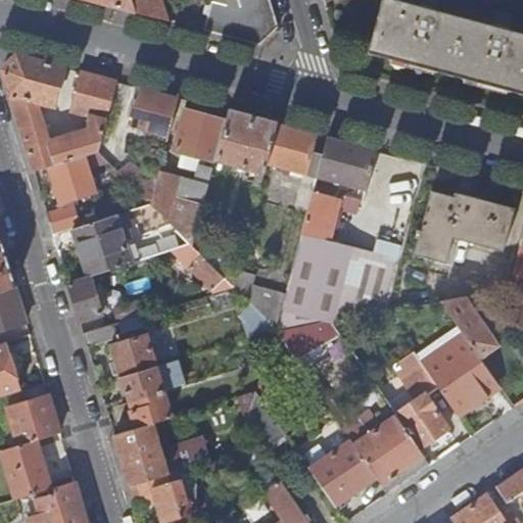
[(83,0),(134,12),(130,0),(83,0)]
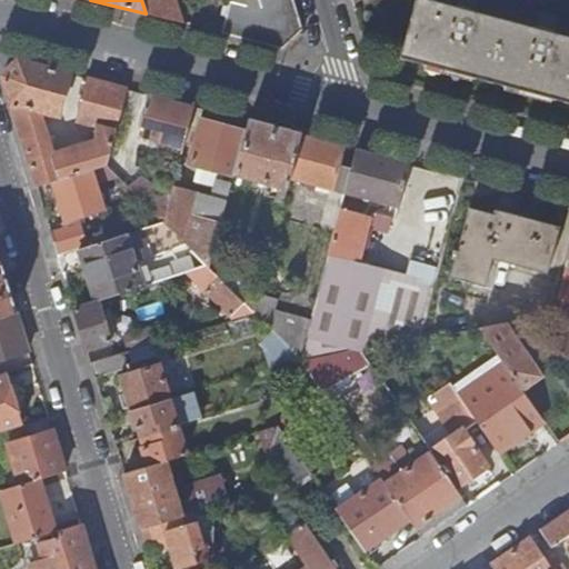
[(141,0),(146,13),(177,21),(178,21),(173,8),(170,0),(141,0)]
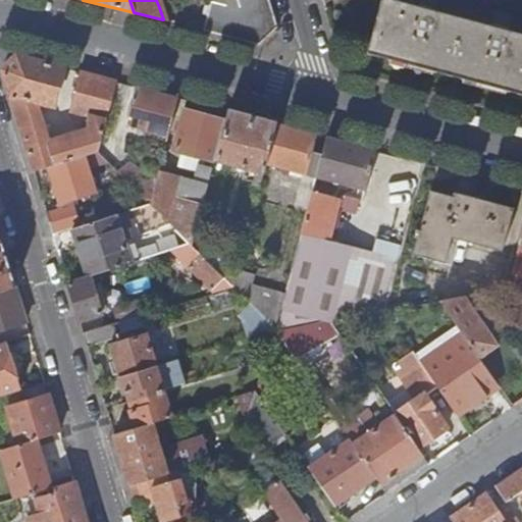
[(204,0),(206,3),(210,1),(207,16),(201,15),(200,18),(186,15),(183,25),(227,38),(258,46),(276,28),(267,0),(204,0)]
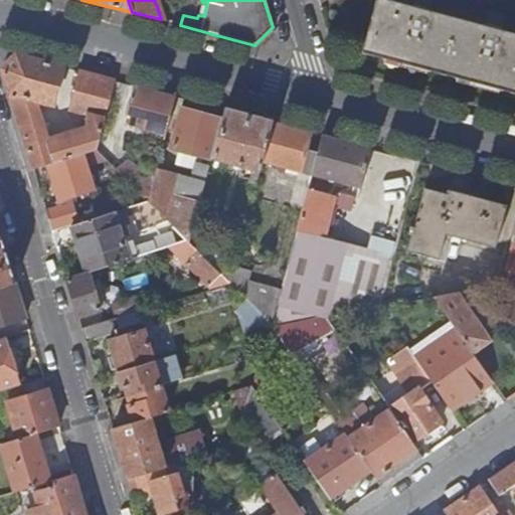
[(514,34),(502,30),(502,28),(485,24),(484,26),(430,11),(431,9),(412,4),(411,7),(386,0),(375,0),(362,53),(514,94),(514,34)]
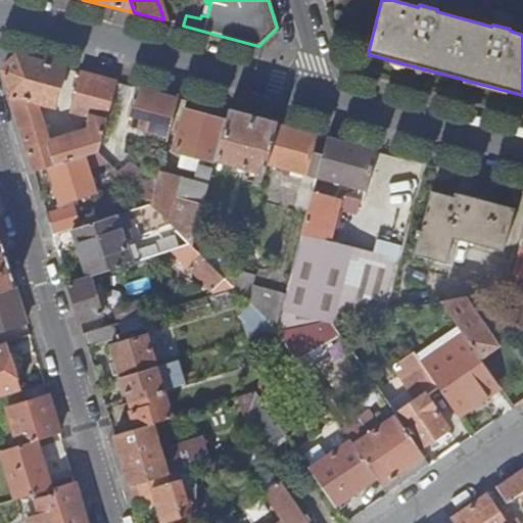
[(80,157),(98,152),(116,82),(80,72),(68,112),(70,122),(81,124),(79,134),(45,143),(31,101),(55,106),(64,68),(16,55),(2,70),(33,173),(47,168),(80,157)]
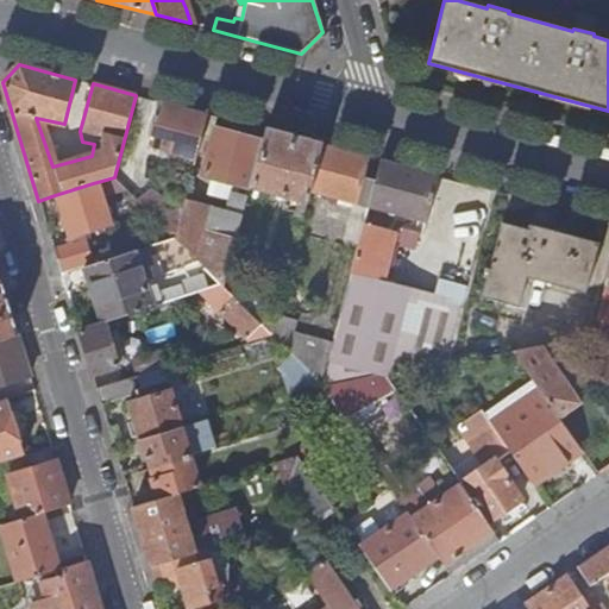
[(208,114),(159,101),(151,135),(156,136),(152,146),(196,158),(208,114)]
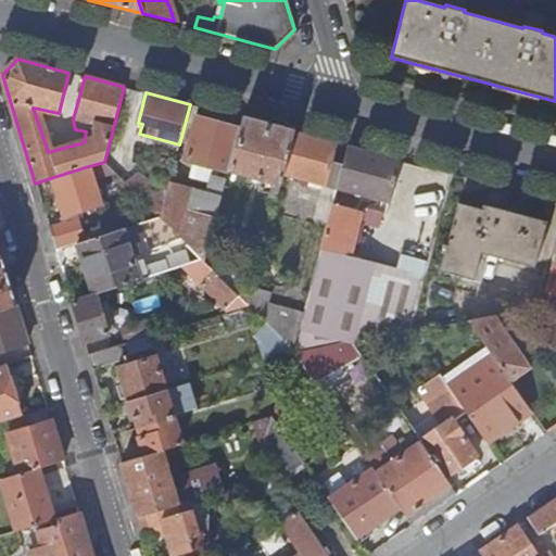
[(240,129),(198,118),(187,160),(214,167),(206,193),(169,182),(163,203),(160,217),(202,260),(204,261),(216,217),(228,172),(228,171),(240,129)]
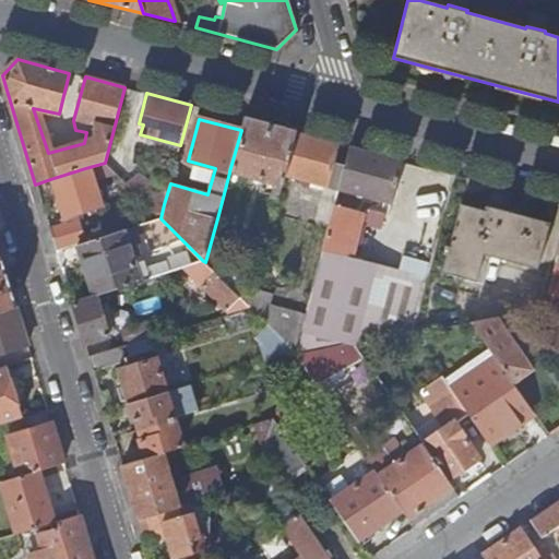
[(229,171),(274,183),(270,198),(277,200),(284,176),(295,133),(244,119),(241,130),(229,171)]
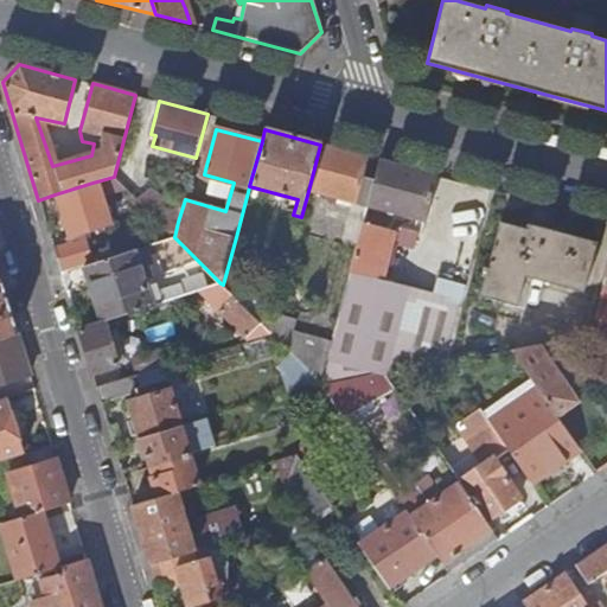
[(308,191),(366,205),(374,180),(363,178),(369,157),(320,145),(308,191)]
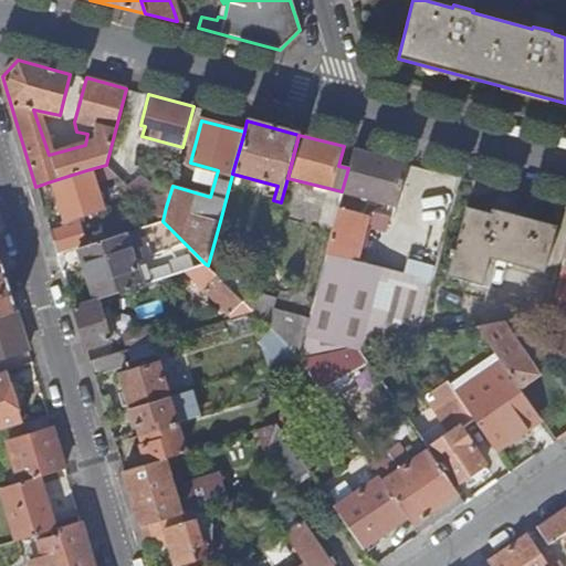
[(342,191),(397,206),(408,164),(354,149),(348,168),(342,191)]
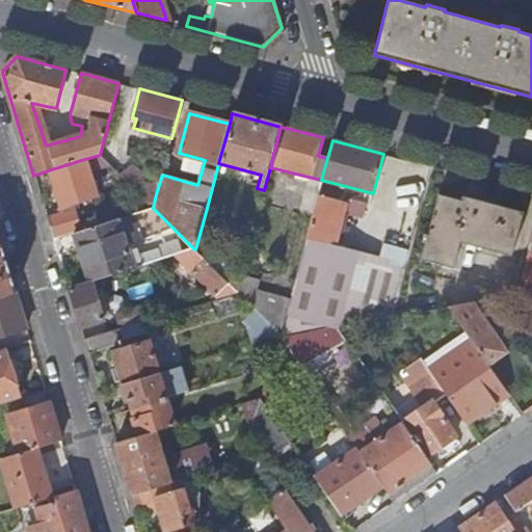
[(92,200),(81,160),(48,170),(60,209),(72,206),(92,200)]
